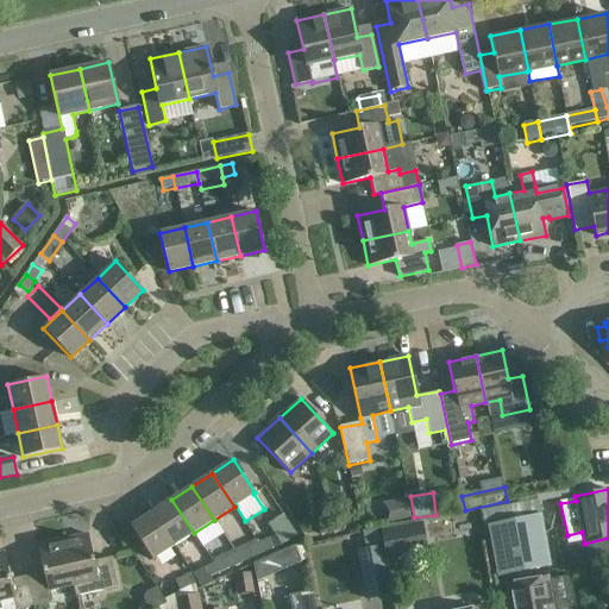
[(174,546),(194,533),(171,500),(151,513),(174,546)]
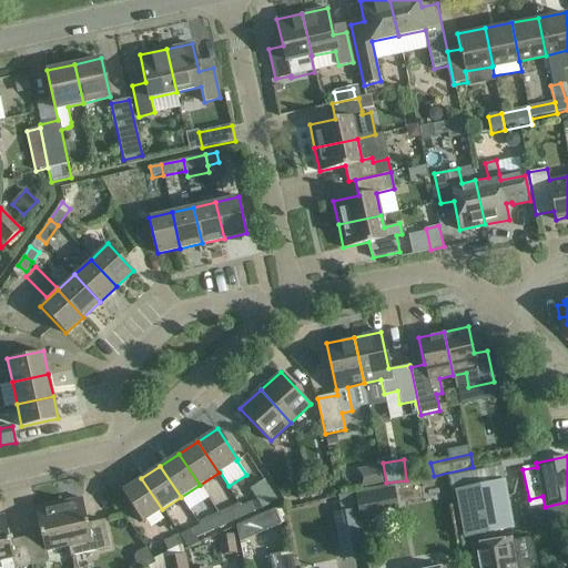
[(384,485),(381,466),(356,470),(361,489),(384,485)]
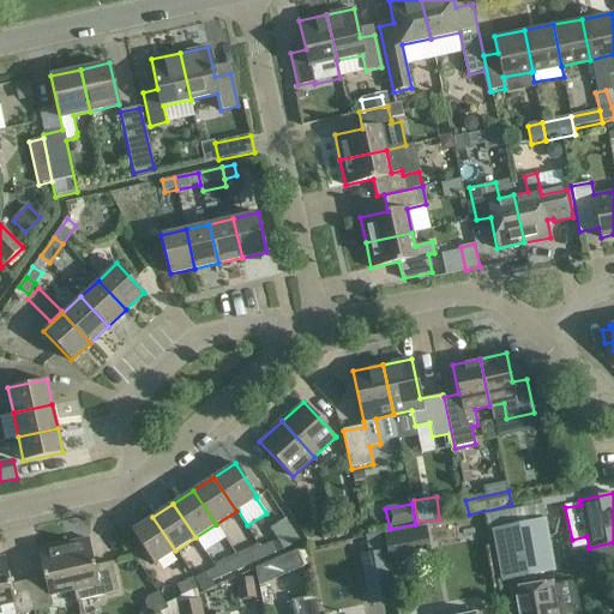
[(542,505),(488,516),(501,584),(555,572),(542,505)]
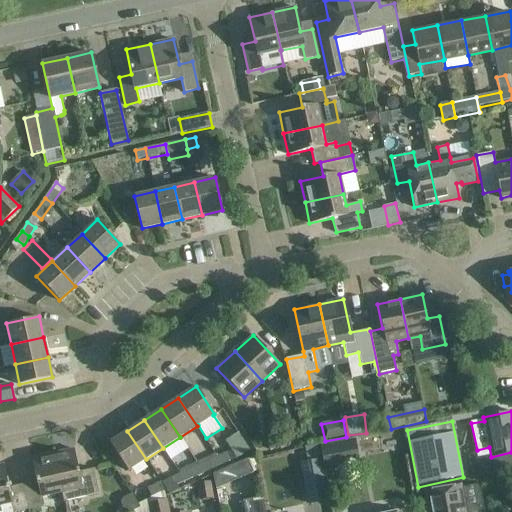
[(146,459),(127,431),(110,442),(128,470),(146,459)]
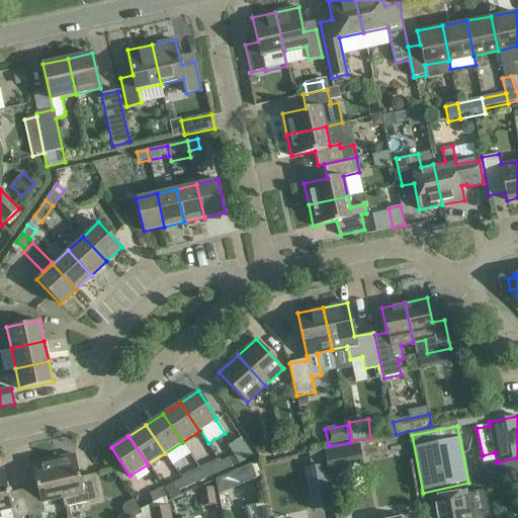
[(220,462),(224,471),(254,457),(240,438),(228,447),(232,456),(220,462)]
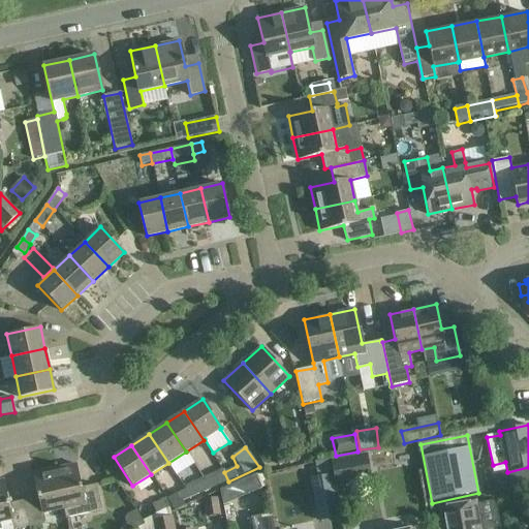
[(287,454),(289,463),(301,461),(299,452),(287,454)]
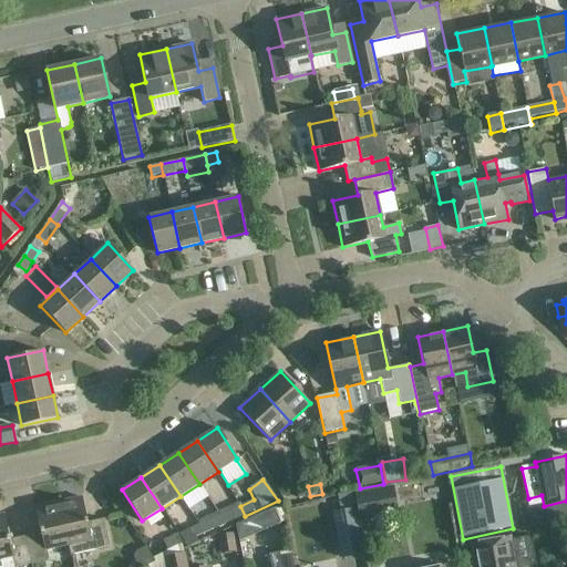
[(298,500),(310,496),(308,486),(296,490),(298,500)]
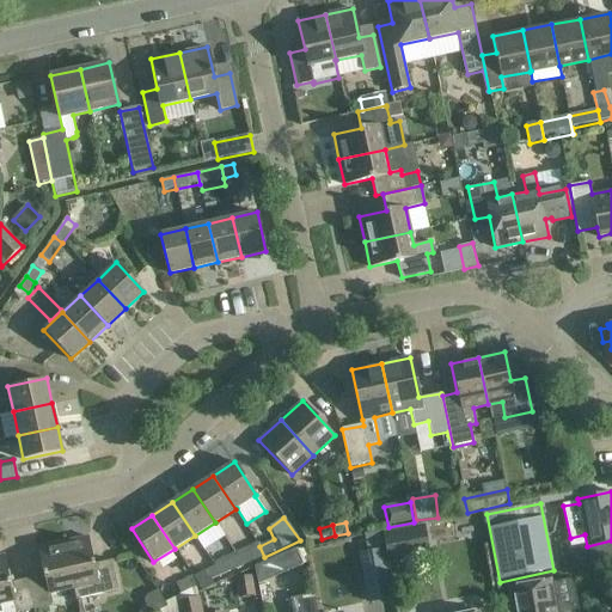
[(424,525),(383,533),(390,564),(430,556),(424,525)]
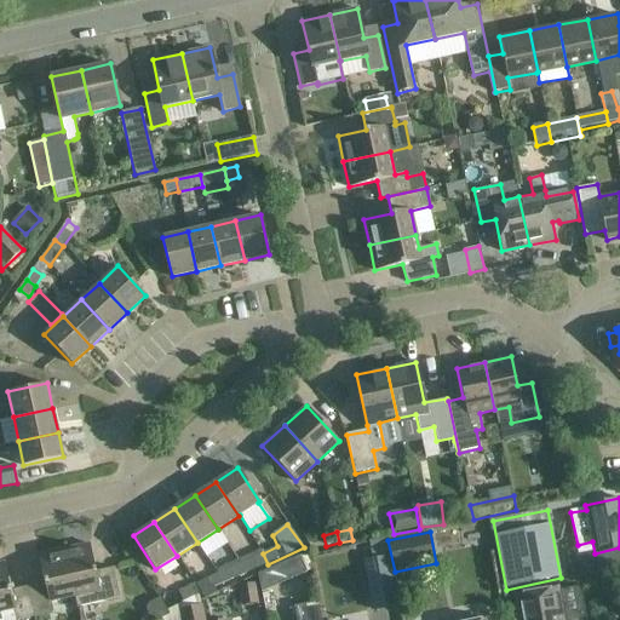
[(377,560),(361,562),(372,613),(399,607),(385,540),(373,543),(377,560)]
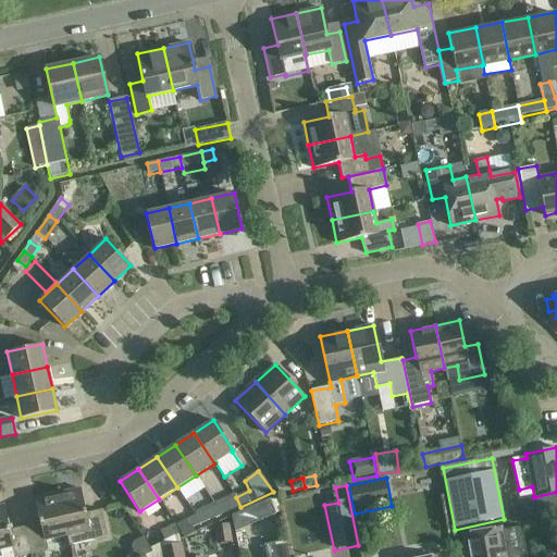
[(86,512),(79,487),(58,493),(67,534),(70,544),(107,536),(101,509),(86,512)]
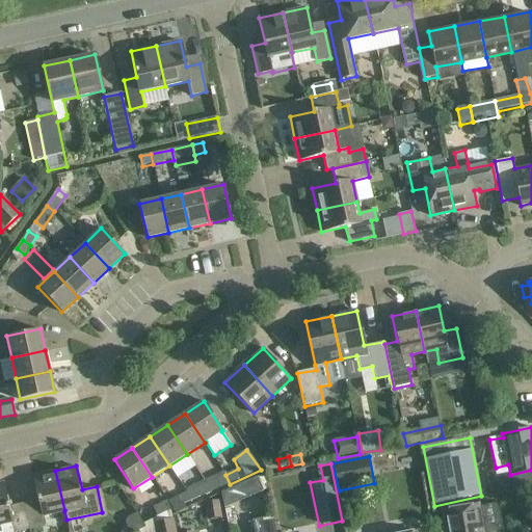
[(24,503),(29,528),(45,525),(43,515),(64,510),(55,471),(32,476),(37,500),(24,503)]
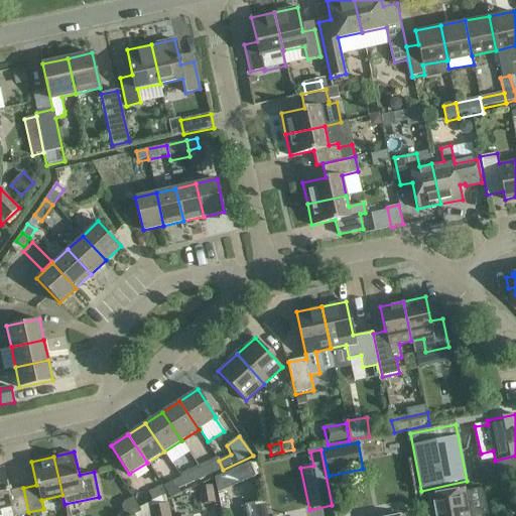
[(223,470),(219,461),(211,464),(210,462),(199,467),(200,469),(204,479),(223,470)]
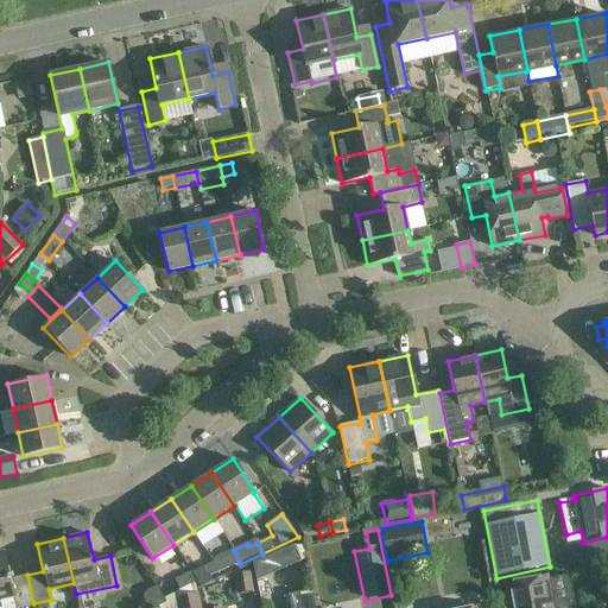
[(293,546),(271,556),(278,572),(301,562),(293,546)]
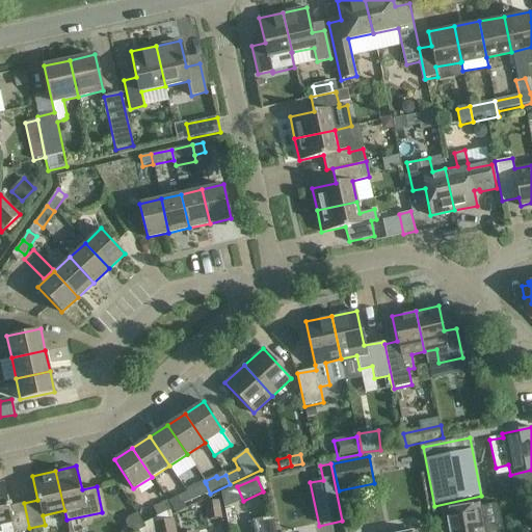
[(29,528),(24,503),(8,506),(3,482),(0,482),(0,531),(12,531),(29,528)]
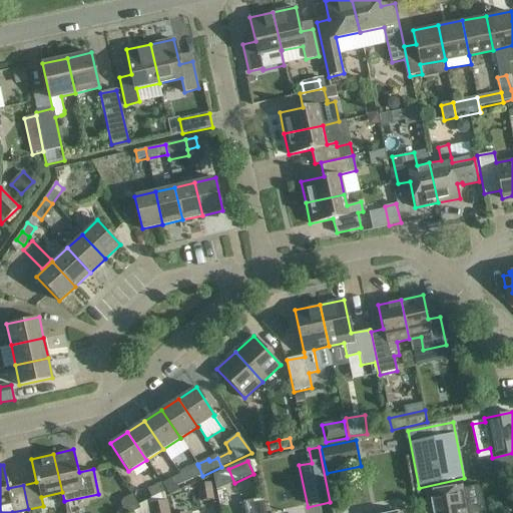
[(179,475),(183,484),(202,476),(198,466),(179,475)]
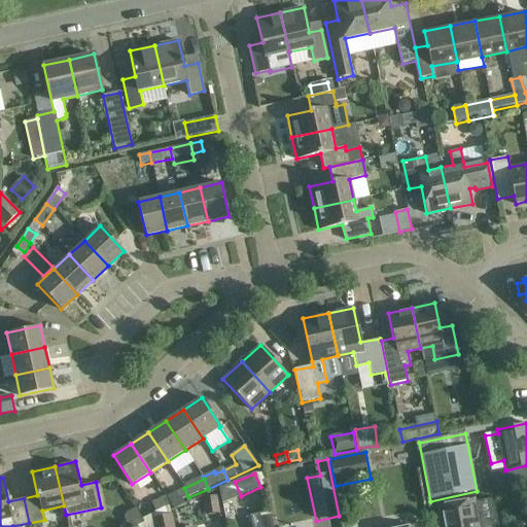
[(188,497),(184,488),(176,492),(180,501),(188,497)]
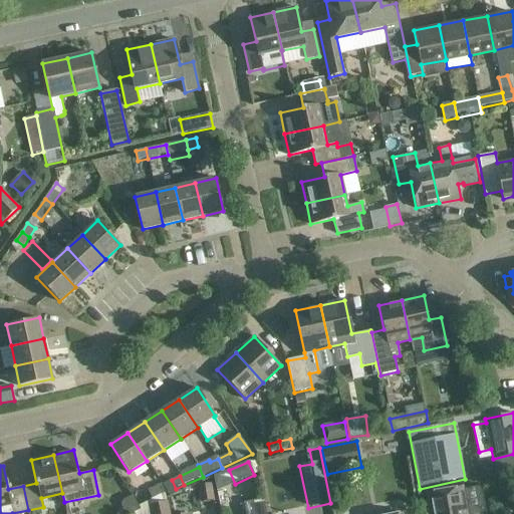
[(159,486),(149,490),(152,498),(162,494),(159,486)]
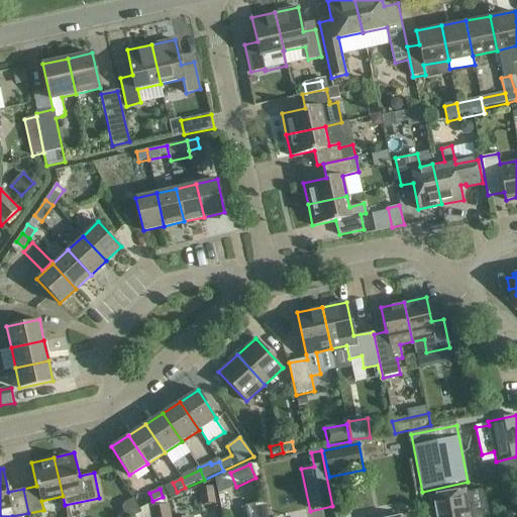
[(213,489),(199,491),(202,507),(215,505),(213,489)]
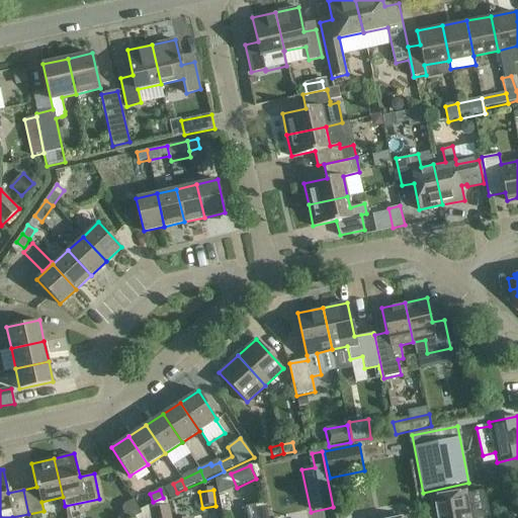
[(470,517),(465,493),(431,499),(434,517),(470,517)]
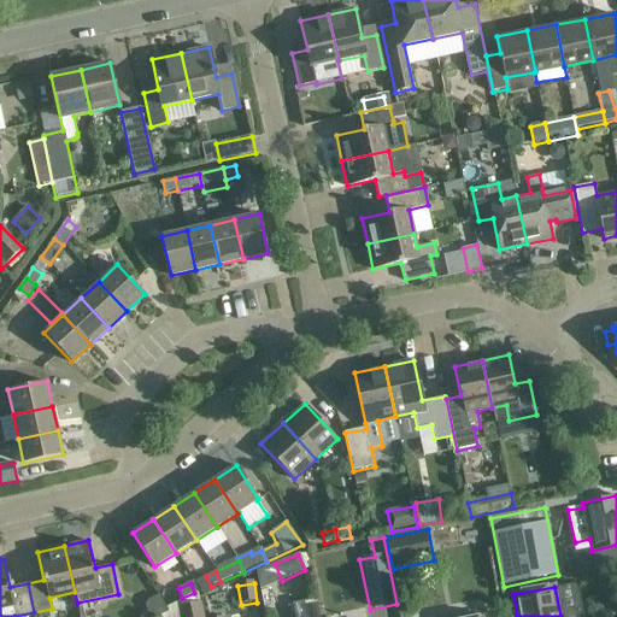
[(150,616),(157,616),(169,612),(158,597),(148,600),(146,607),(150,616)]
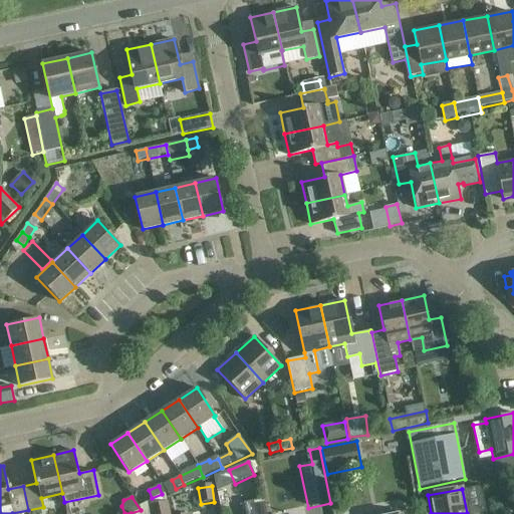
[(266,513),(263,500),(244,503),(246,513),(266,513)]
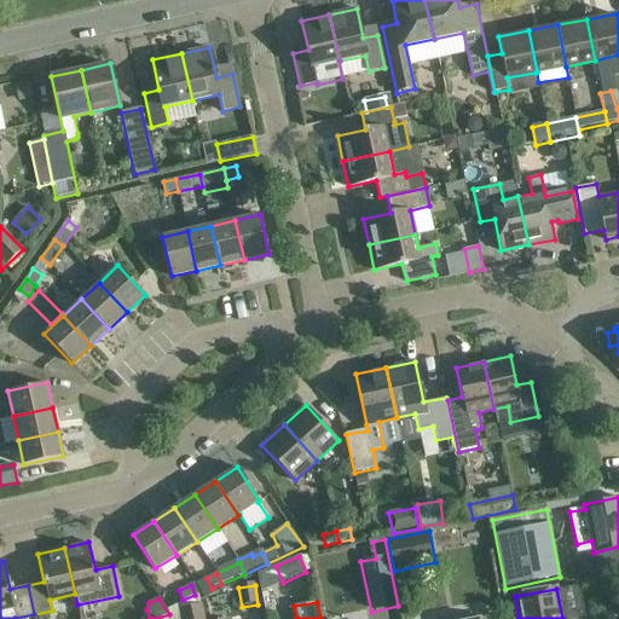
[(204,618),(202,606),(179,609),(180,618),(204,618)]
